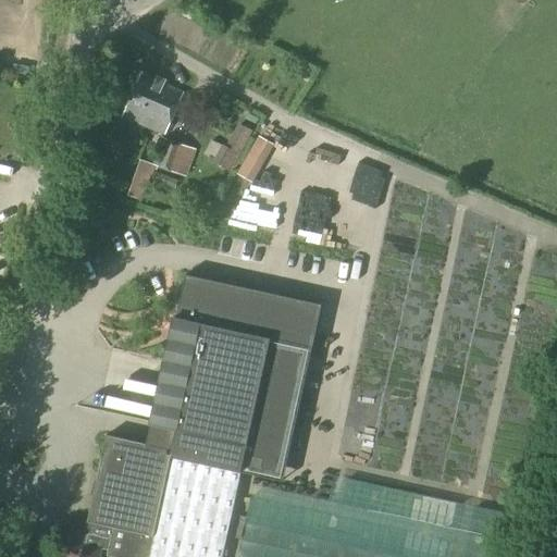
[(164,135),(183,94),(140,75),(123,116),(164,135)]
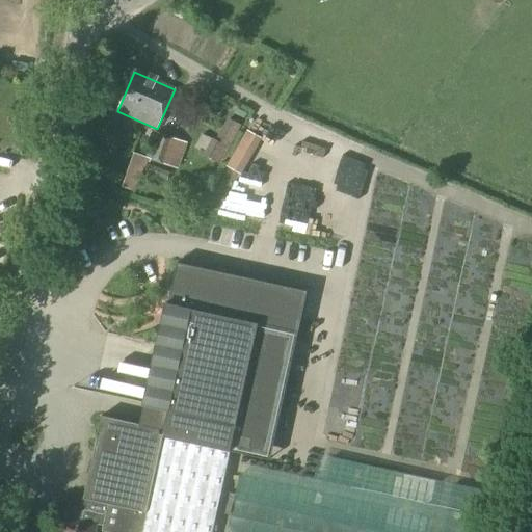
[(229,148),(241,125),(227,117),(215,139),(229,148)]
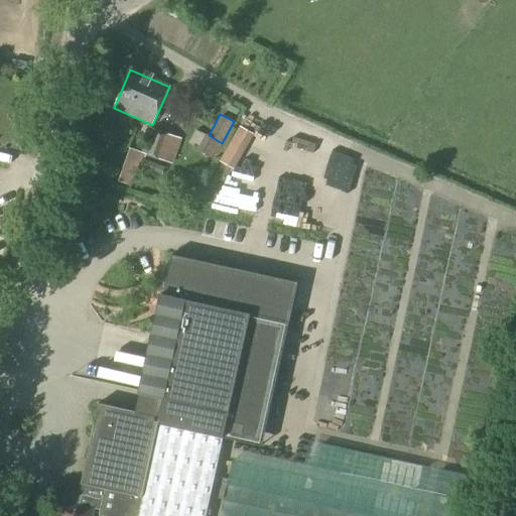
[(172,164),(181,138),(149,127),(140,152),(130,147),(117,181),(131,186),(143,154),(172,164)]
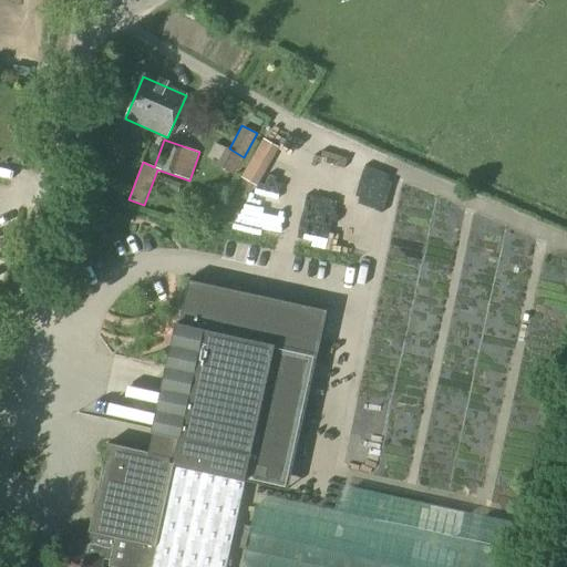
[(109,443),(90,532),(115,537),(109,566),(111,566),(225,566),(245,481),(288,490),(327,310),(188,280),(150,452),(109,443)]
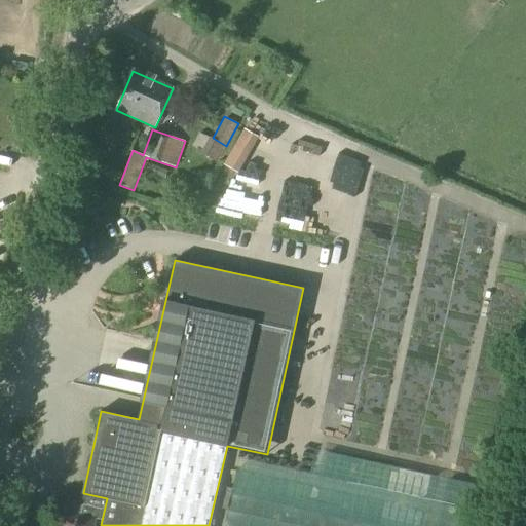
[(92,525),(95,520),(62,512),(58,525),(57,525),(54,525),(53,525),(92,525)]
